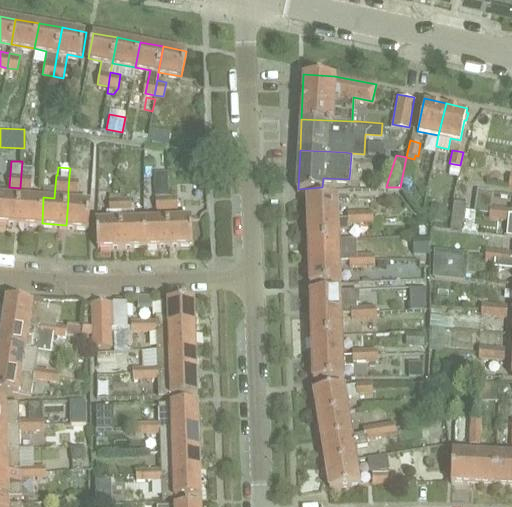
[(21,173),(20,188),(19,195),(18,221),(42,223),(43,197),(31,196),(32,173),(21,173)]
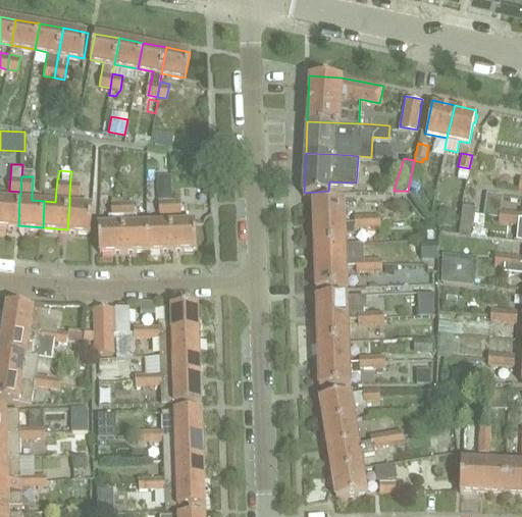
[(80,181),(70,179),(69,195),(79,196),(80,181)]
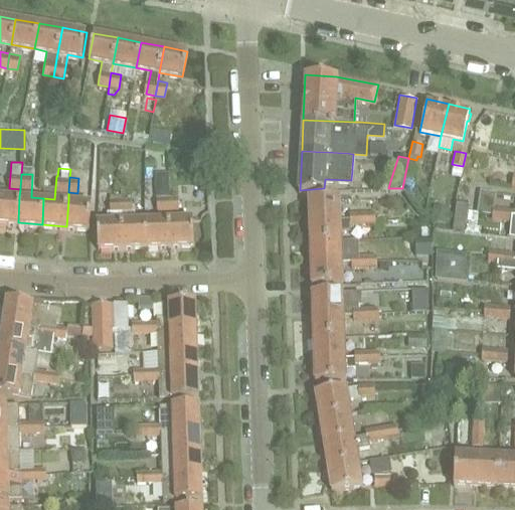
[(120,185),(120,192),(121,219),(122,245),(146,244),(145,218),(135,219),(134,210),(132,210),(131,197),(130,197),(129,185),(120,185)]
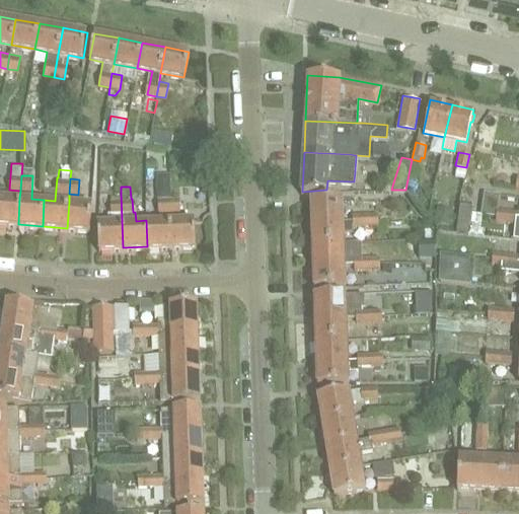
[(123,247),(122,221),(121,194),(109,195),(110,213),(107,213),(108,222),(97,222),(98,248),(123,247)]
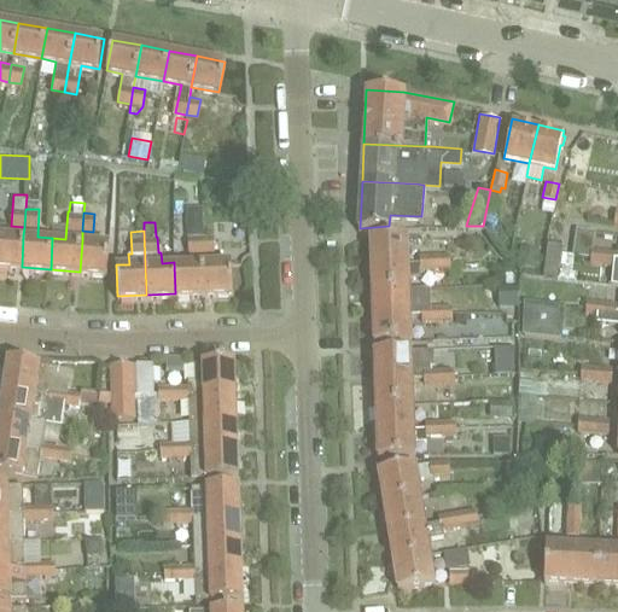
[(0,264),(22,267),(23,235),(0,234),(0,264)]
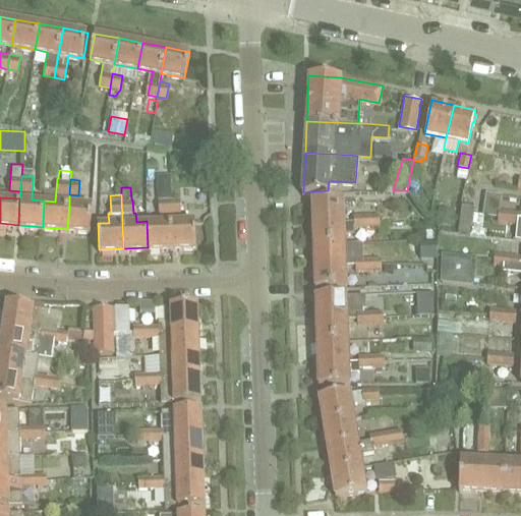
[(170,198),(170,221),(171,246),(195,246),(194,220),(181,220),(180,197),(170,198)]
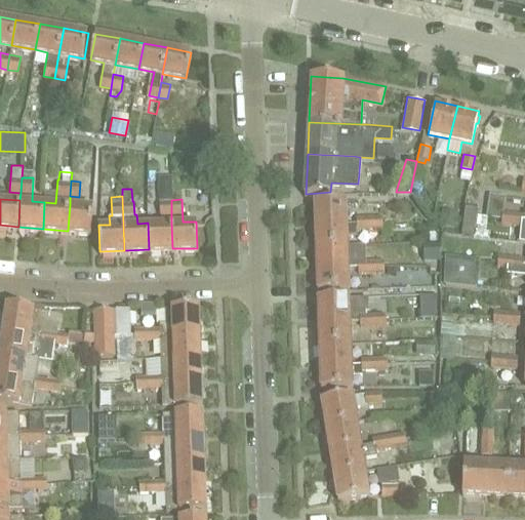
[(315,200),(315,221),(347,220),(346,199),(315,200)]
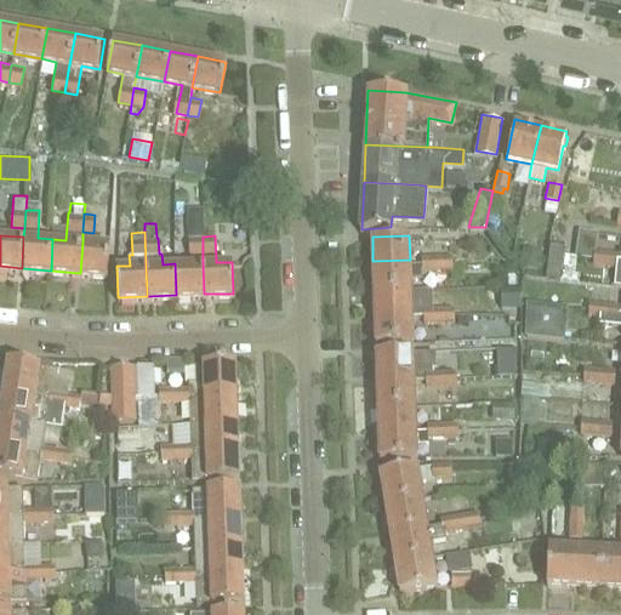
[(176,295),(204,294),(203,263),(203,237),(189,237),(191,263),(175,263),(176,295)]
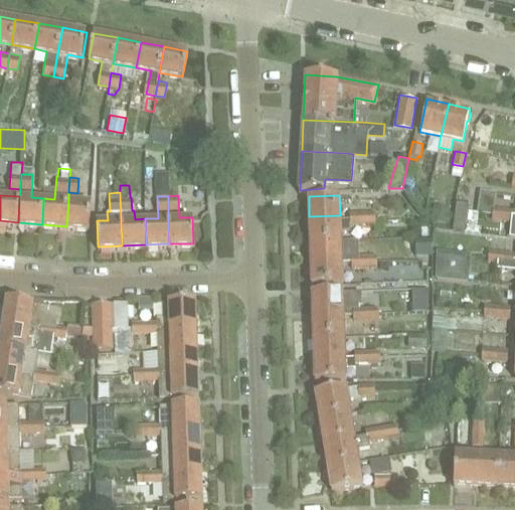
[(469,200),(456,199),(455,206),(468,207),(469,200)]
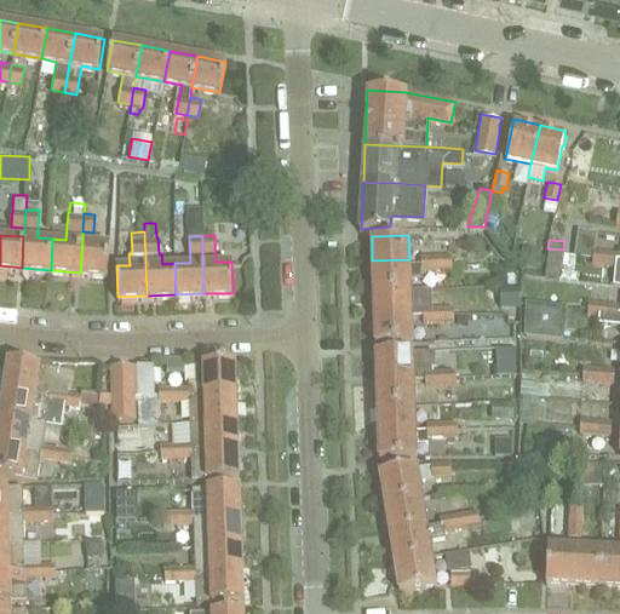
[(109,242),(82,241),(80,273),(107,274),(109,242)]
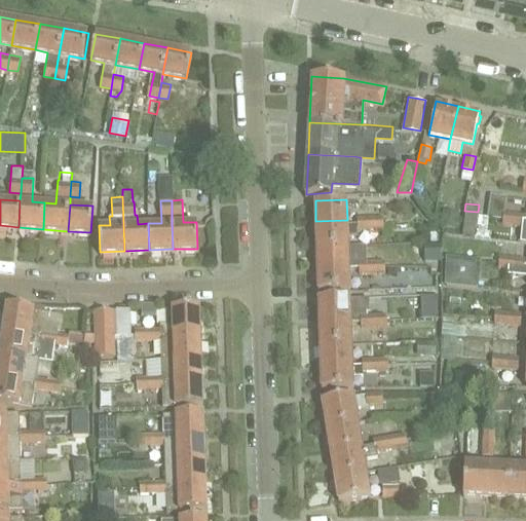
[(459,211),(443,208),(440,223),(456,226),(459,211)]
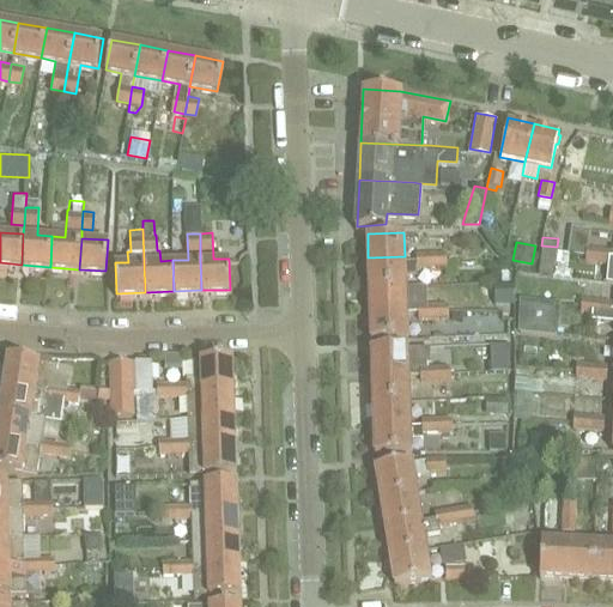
[(588,255),(601,256),(602,244),(588,243),(588,255)]
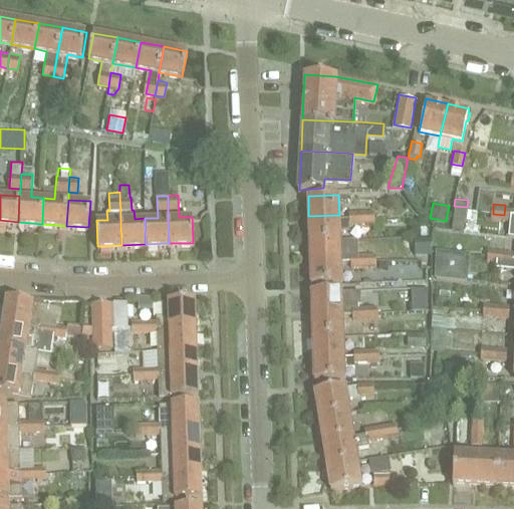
[(513,206),(505,205),(504,215),(513,215),(513,206)]
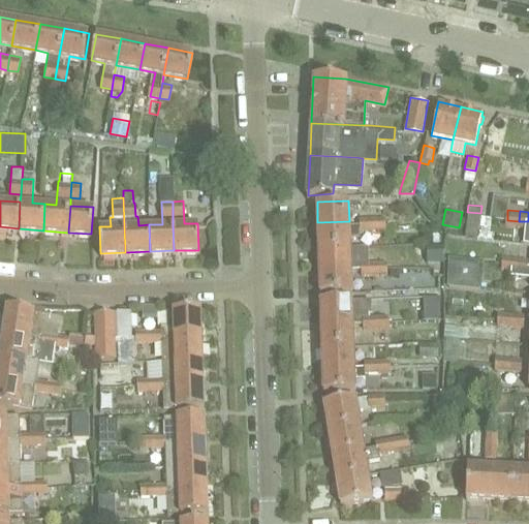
[(478,238),(480,213),(467,212),(465,236),(478,238)]
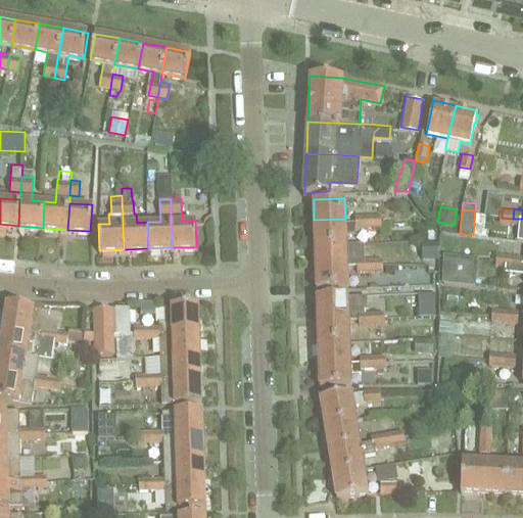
[(381,224),(380,218),(355,219),(345,219),(314,220),(315,243),(346,242),(346,231),(355,231),(355,225),(381,224)]
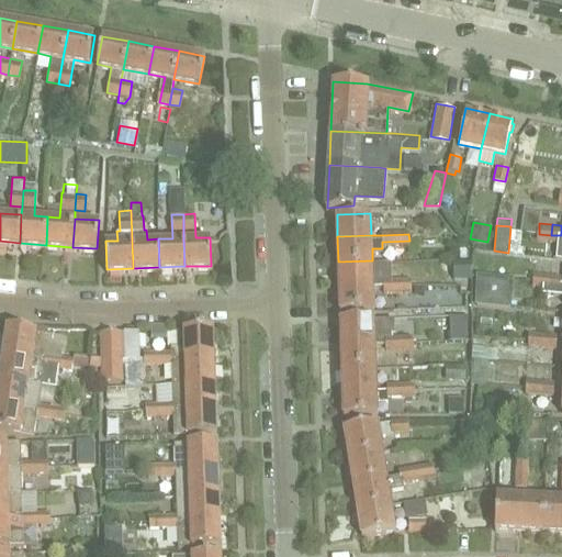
[(453,278),(471,278),(471,257),(452,258),(453,278)]
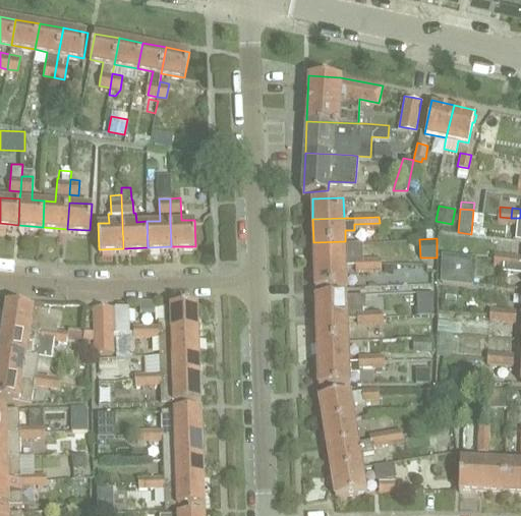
[(314,265),(346,264),(345,241),(313,242),(314,265)]
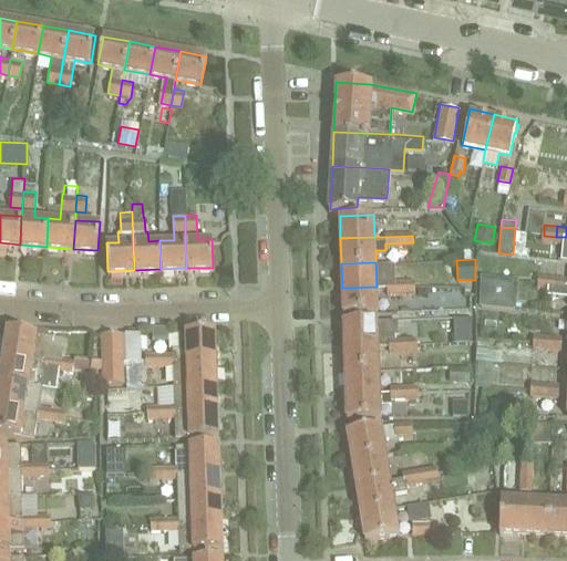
[(539,272),(538,277),(538,286),(548,287),(550,287),(552,273),(539,272)]
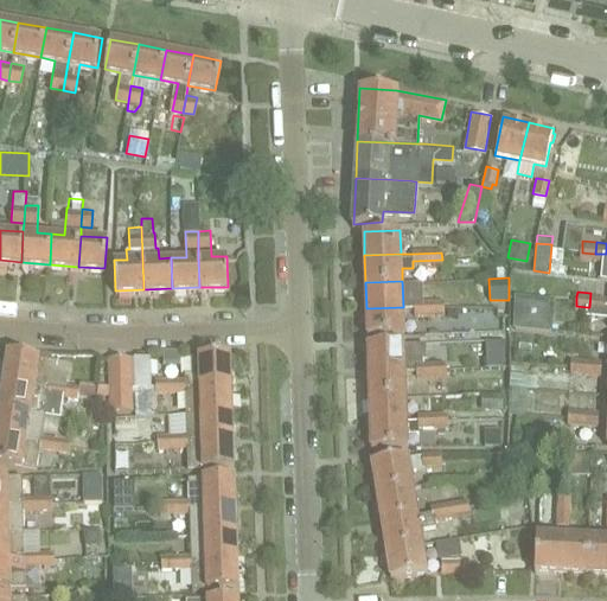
[(606,300),(606,294),(590,293),(589,307),(587,307),(587,313),(606,314),(606,300)]
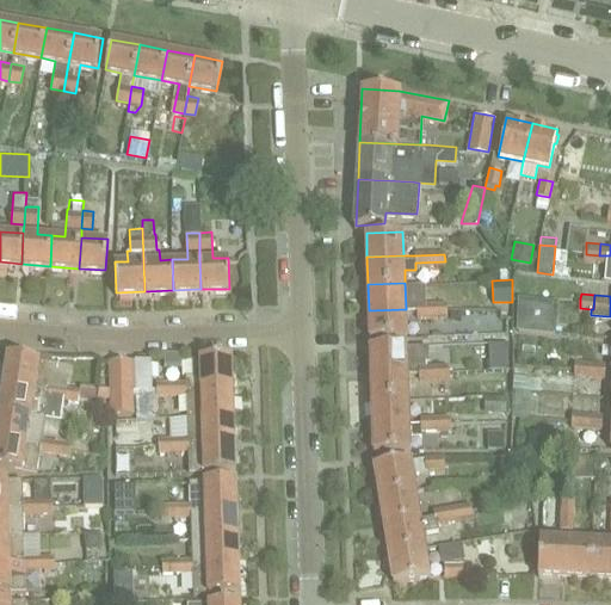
[(522,329),(557,333),(561,302),(525,298),(522,329)]
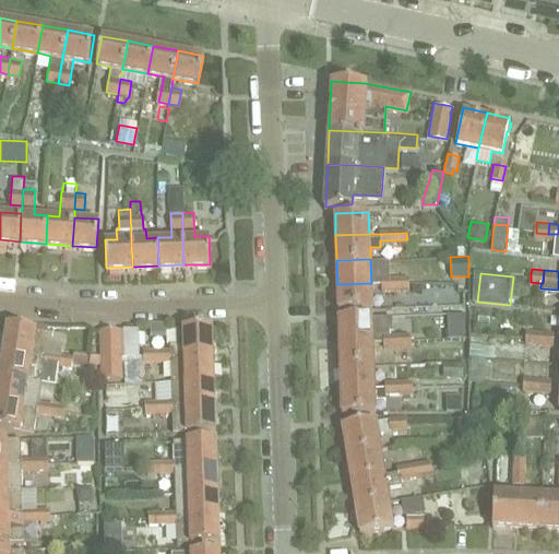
[(382,283),(409,282),(408,274),(381,274),(382,283)]
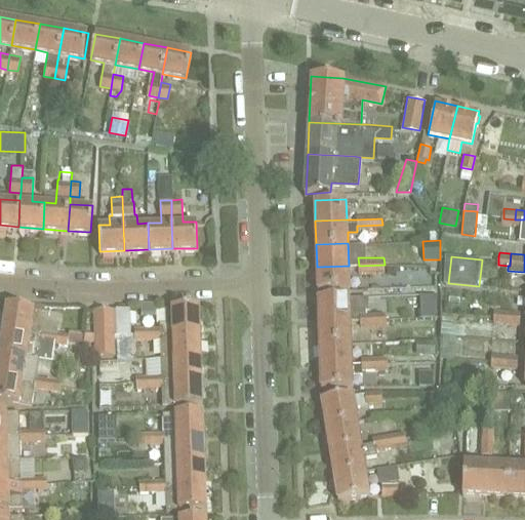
[(394,264),(385,265),(359,266),(359,270),(385,269),(385,274),(394,274),(394,264)]
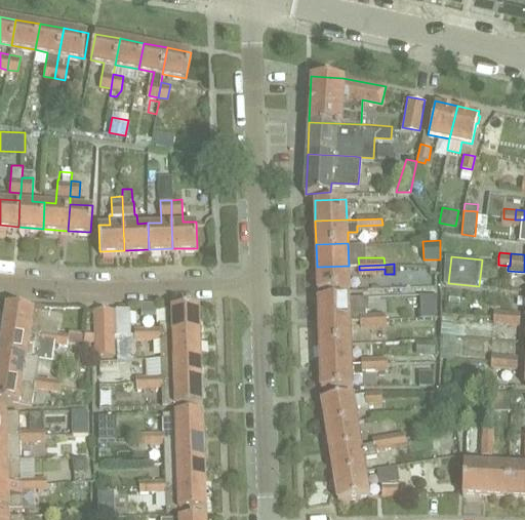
[(350,287),(349,266),(317,267),(318,288),(350,287)]
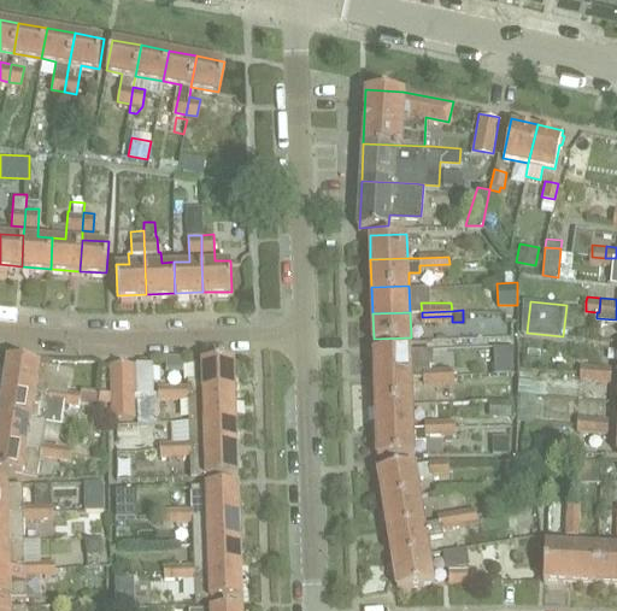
[(415,374),(422,375),(454,374),(454,368),(433,369),(433,363),(415,364),(413,348),(372,348),(374,375),(415,374)]
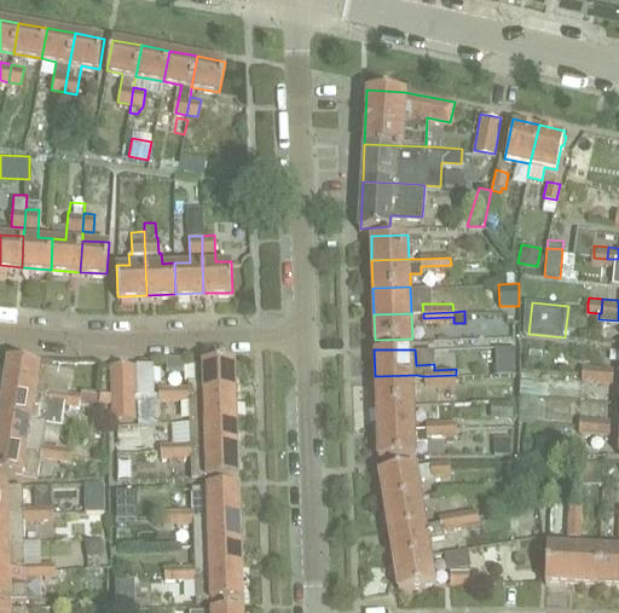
[(219,354),(202,354),(202,363),(195,363),(196,379),(187,380),(187,386),(173,386),(174,398),(189,398),(189,392),(236,391),(235,362),(219,362),(219,354)]
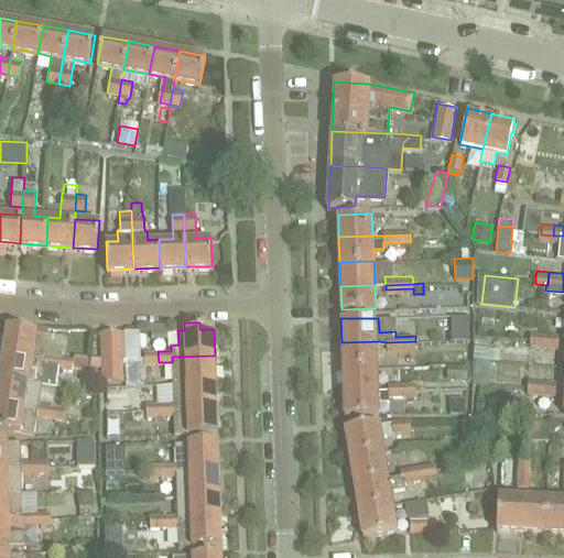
[(3,351),(45,358),(44,363),(57,365),(60,354),(46,352),(50,332),(21,328),(7,326),(3,351)]
